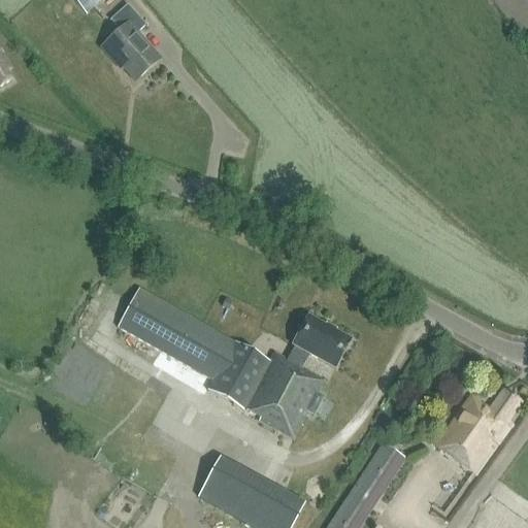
[(70,0),(85,15),(101,0),(70,0)]
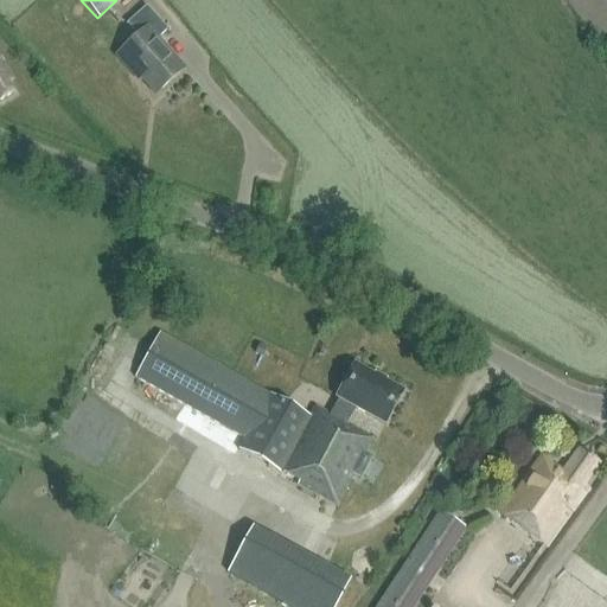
[(131,74),(133,71),(154,94),(183,68),(157,38),(166,30),(145,6),(126,24),(136,37),(115,57),(131,74)]
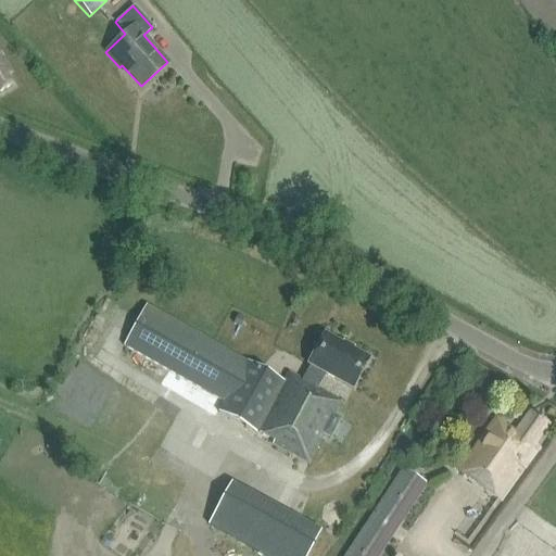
[(0,88),(10,84),(5,75),(10,73),(0,53),(0,88)]
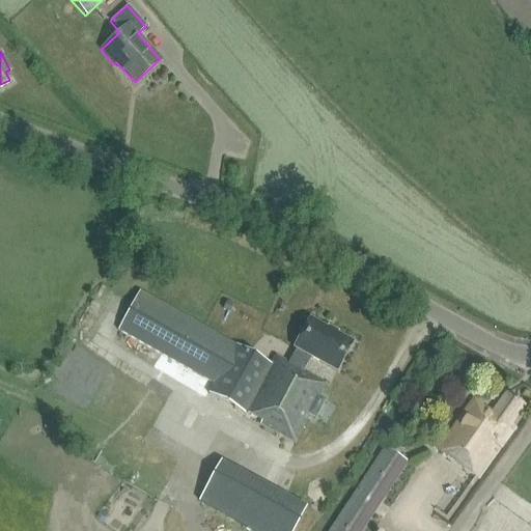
[(140,292),(119,330),(216,382),(210,393),(244,412),(245,411),(261,419),(258,423),(294,442),(307,416),(315,420),(326,400),(317,396),(326,382),(304,369),(312,355),(336,368),(352,339),(307,315),(291,344),(296,346),(287,361),(276,355),(272,363),(140,292)]
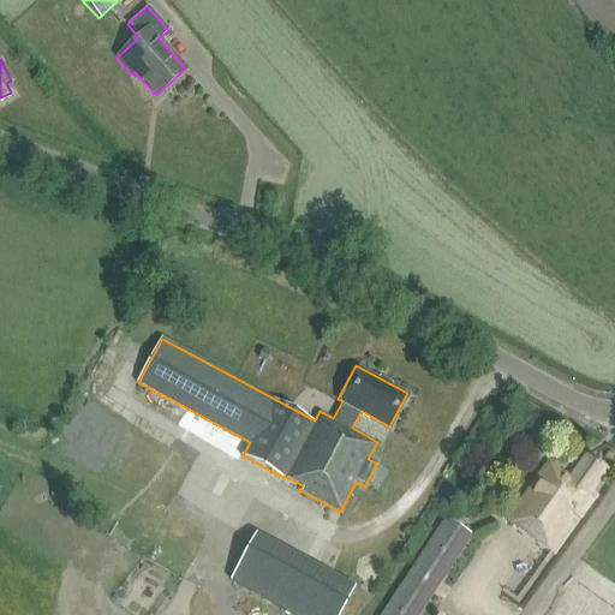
[(585,455),(568,479),(547,464),(509,519),(556,551),(586,508),(589,511),(597,497),(590,493),(605,469),(585,455)]
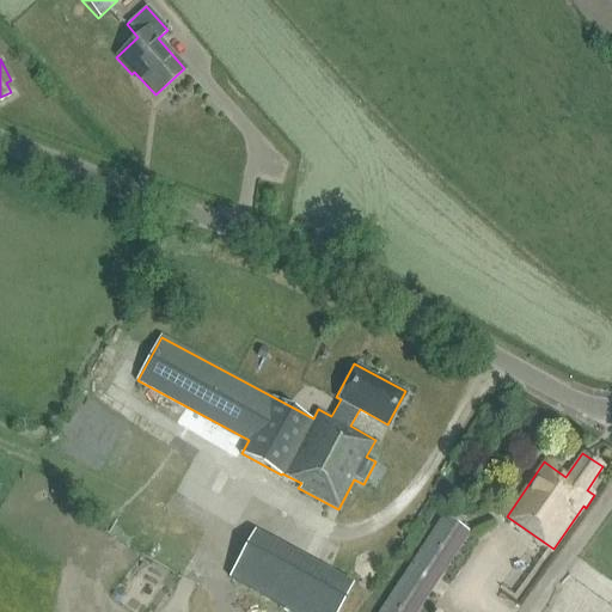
[(444,514),(379,611),(417,611),(470,531),(444,514)]
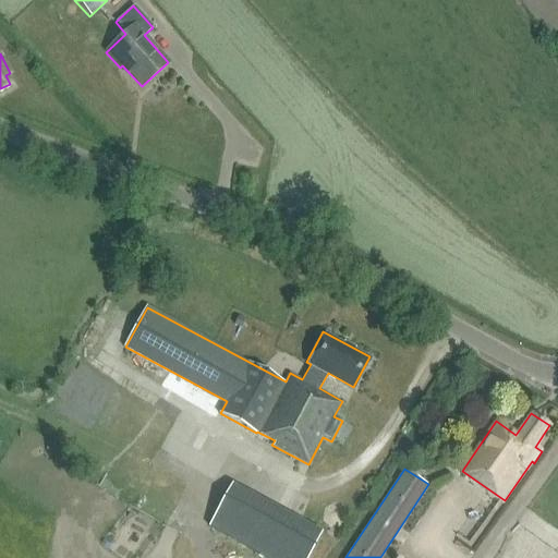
[(234,541),(265,557),(310,557),(323,534),(258,498),(232,484),(208,526),(234,541)]
